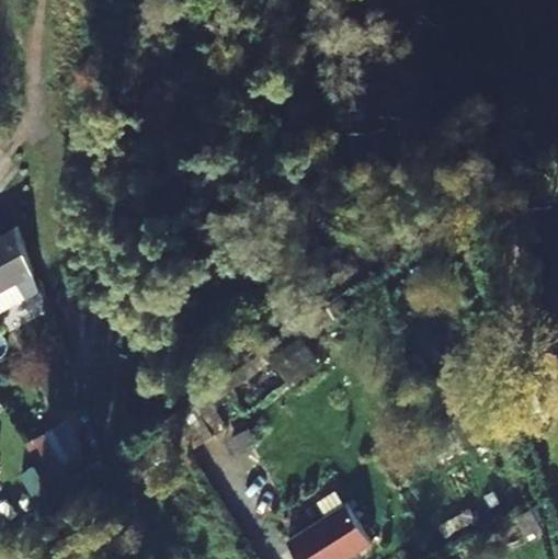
[(0,287),(10,304),(36,288),(15,228),(0,236),(0,287)]
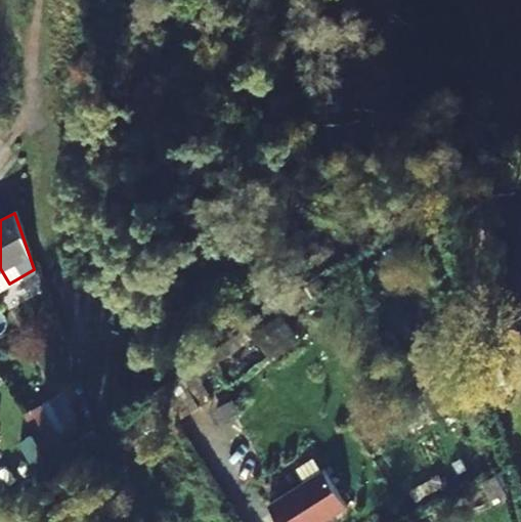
[(0,289),(9,284),(0,268),(0,289)]
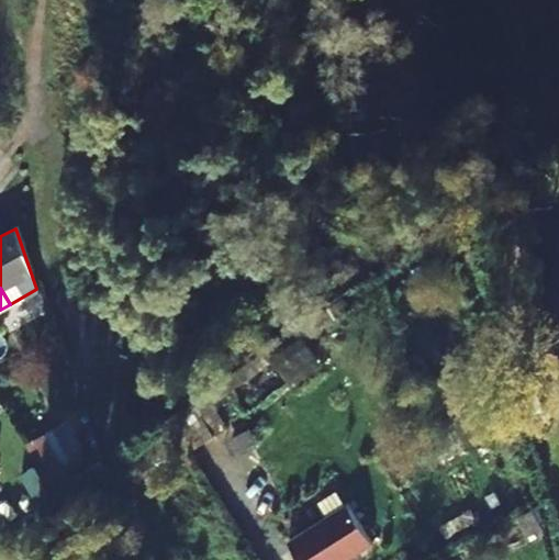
[(298,336),(270,359),(290,384),(319,362),(298,336)]
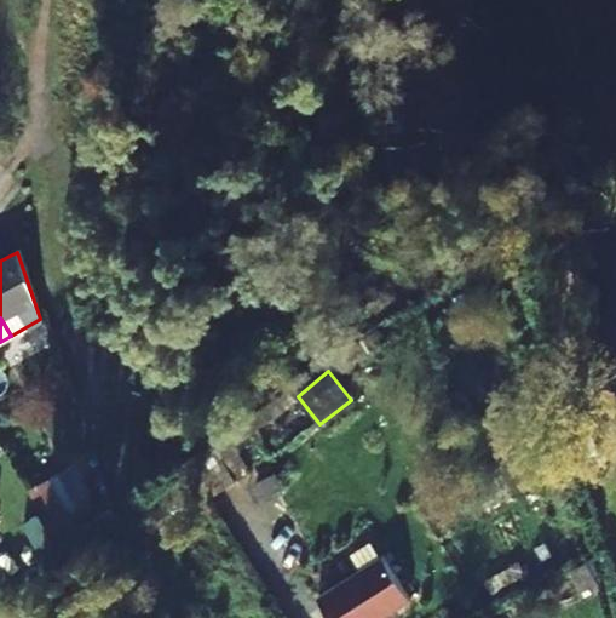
[(70,467),(45,480),(63,514),(88,502),(70,467)]
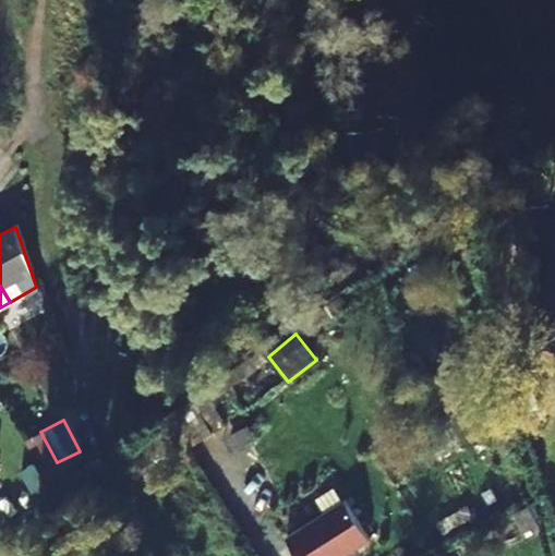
[(41,475),(34,463),(12,475),(21,488),(41,475)]
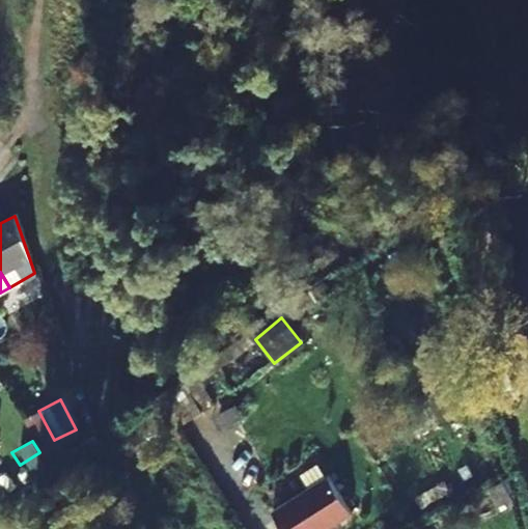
[(325,528),(349,513),(327,477),(325,478),(316,465),(298,476),(306,490),(270,512),(280,528),(325,528)]
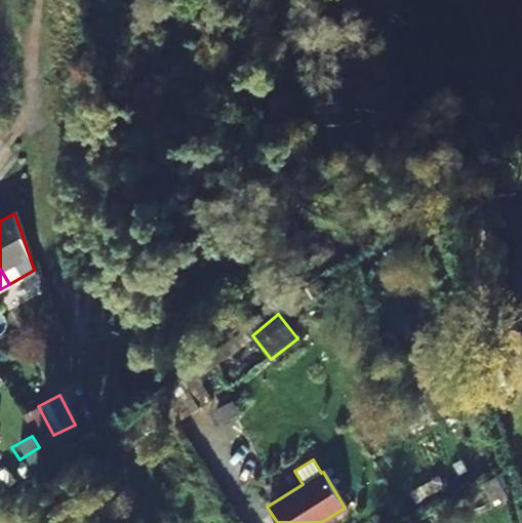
[(490,503),(505,495),(495,477),(480,485),(490,503)]
